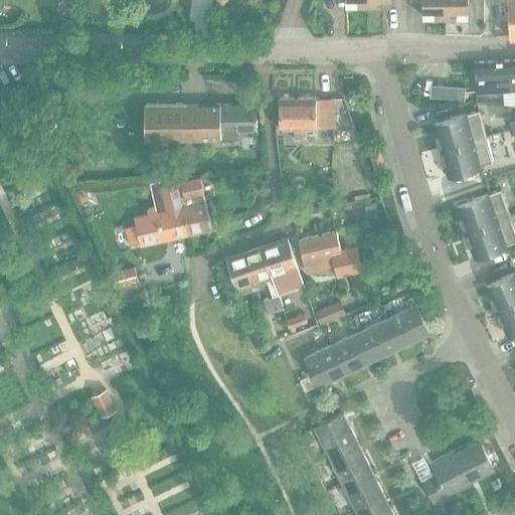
[(446,19),(445,0),(410,0),(410,1),(422,1),(422,17),(432,17),(432,19),(446,19)]
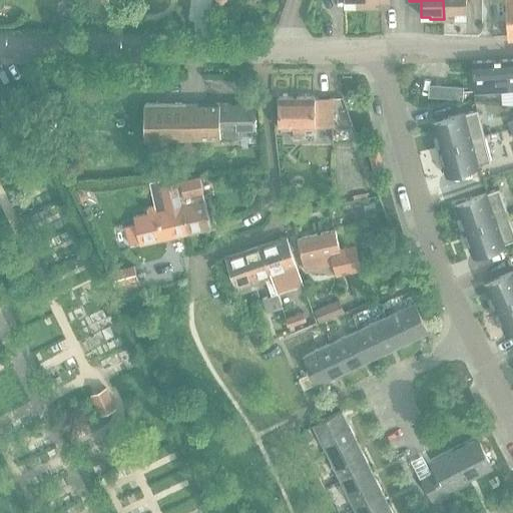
[(443,0),(444,19),(457,19),(457,16),(466,16),(466,1),(478,1),(477,0),(443,0)]
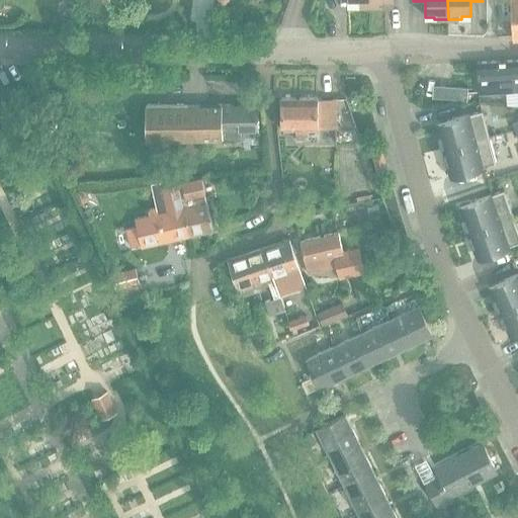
[(479,94),(517,91),(517,60),(478,63),(479,94)]
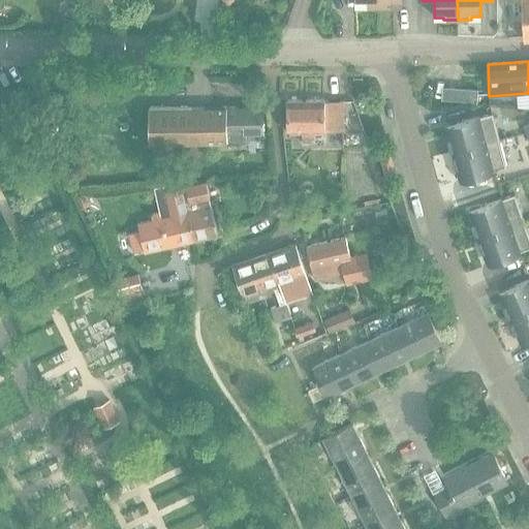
[(448,91),(448,99),(476,101),(477,89),(449,87),(448,91)]
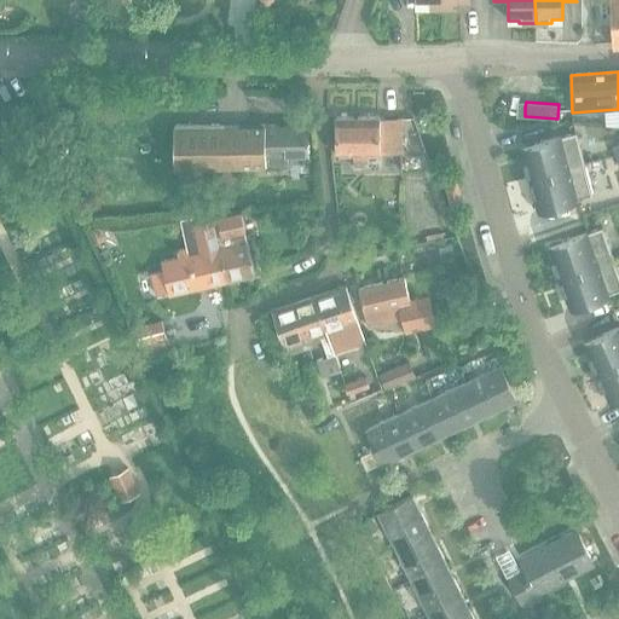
[(364,156),(400,156),(400,119),(335,119),(335,156),(356,156),(356,167),(364,167),(364,156)]
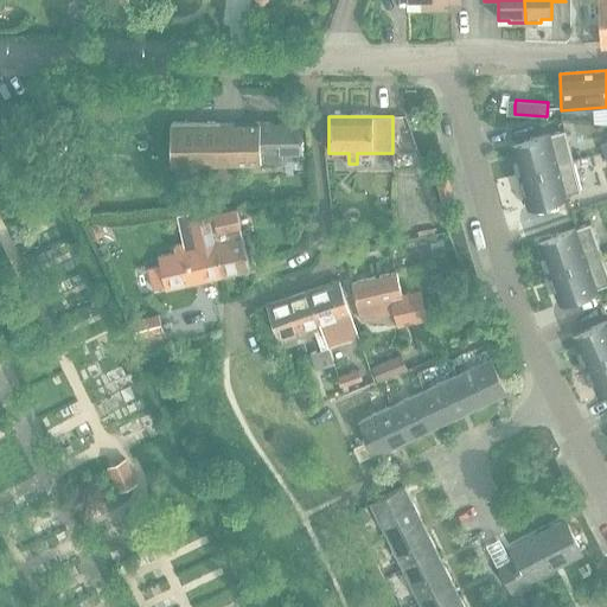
[(261,165),(260,125),(172,125),(172,166),(261,165)]
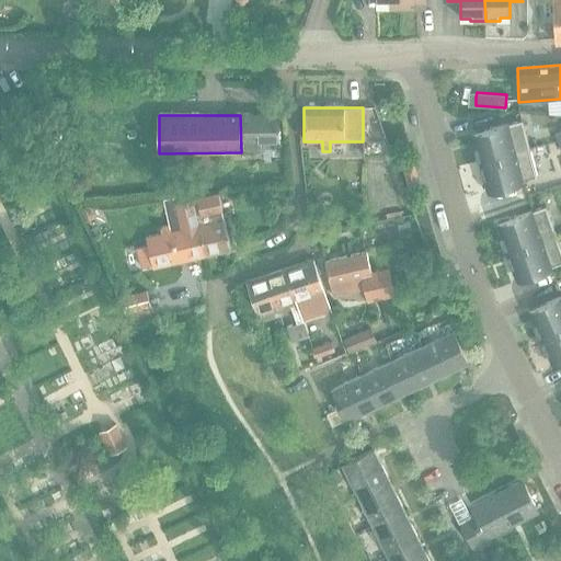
[(240,115),(241,152),(262,151),(262,141),(278,141),(278,115),(240,115)]
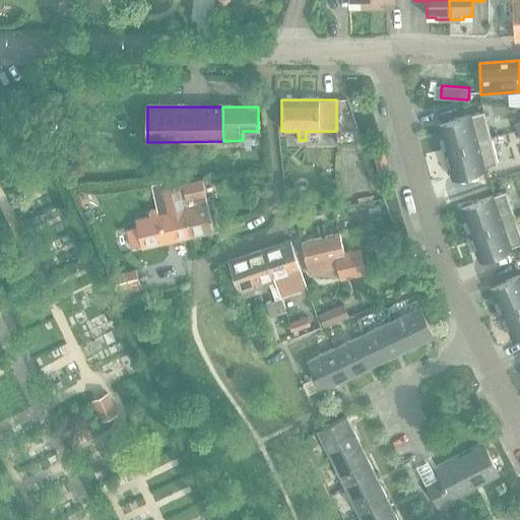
[(449,122),(438,125),(445,149),(491,137),(484,111),(449,120),(449,122)]
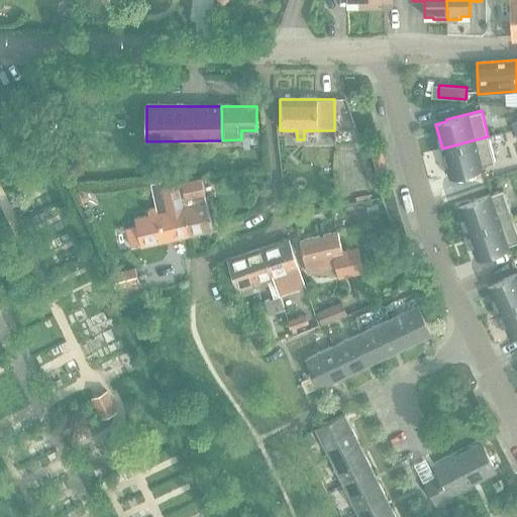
[(488,136),(442,148),(448,174),(459,171),(460,172),(495,163),(488,136)]
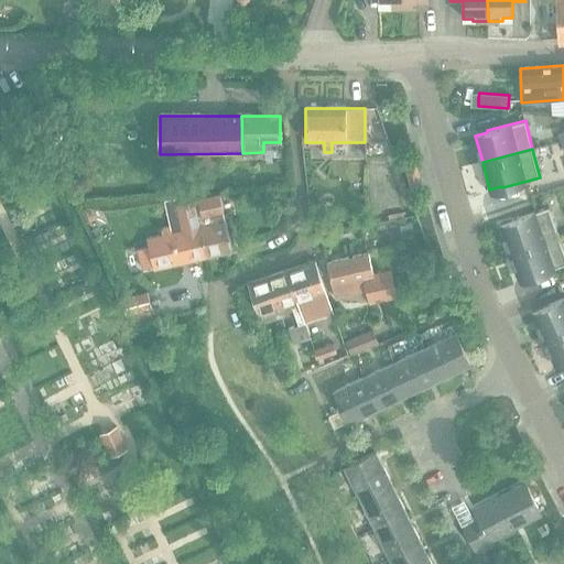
[(407,167),(411,185),(421,182),(416,165),(407,167)]
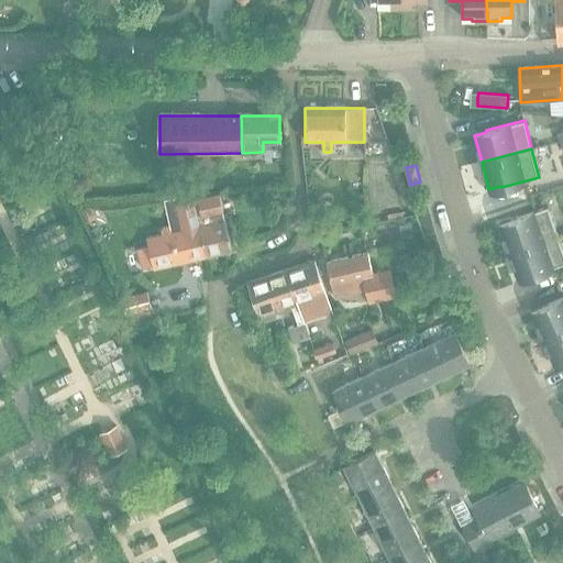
[(192,200),(206,258),(233,252),(220,194),(192,200)]
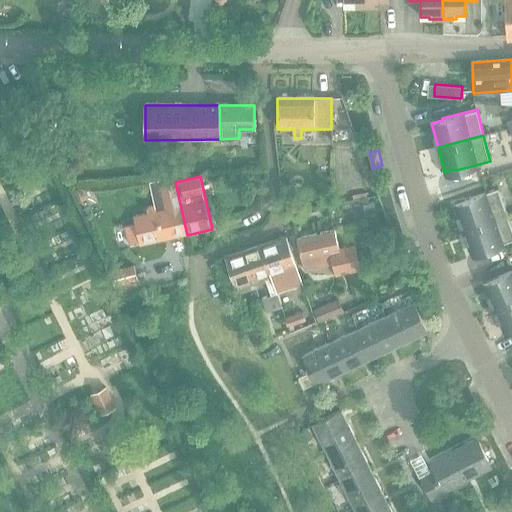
[(141,245),(187,235),(175,182),(160,185),(165,210),(157,212),(156,206),(148,208),(149,214),(134,217),(136,224),(125,227),(130,245),(140,243),(141,245)]
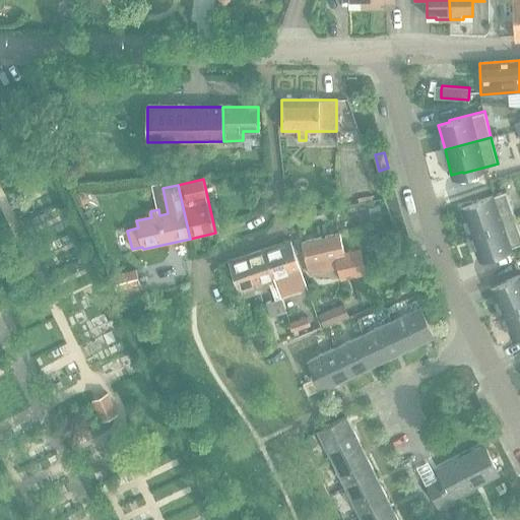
[(79,204),(88,201),(84,191),(75,194),(79,204)]
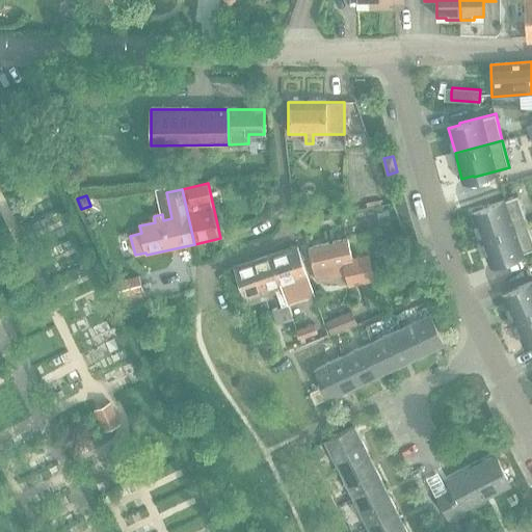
[(483,209),(472,213),(481,238),(527,221),(517,195),(483,208),(483,209)]
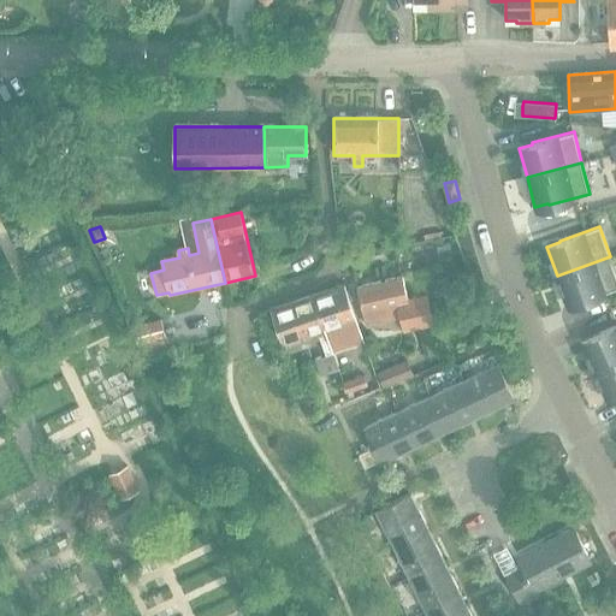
[(615,273),(610,256),(557,276),(567,304),(580,300),(580,301),(615,288),(615,273)]
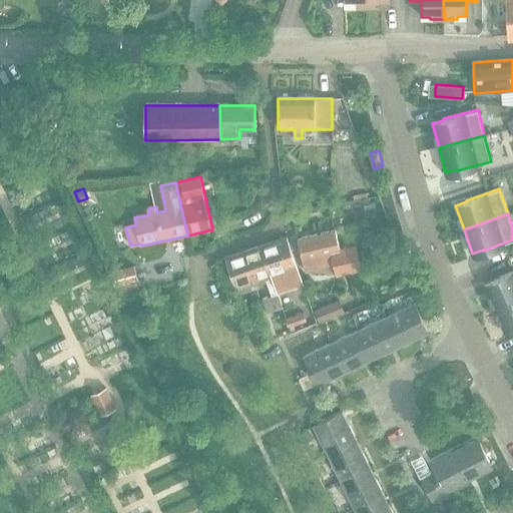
[(339,249),(335,231),(298,239),(305,271),(333,265),(336,277),(360,271),(355,245),(339,249)]
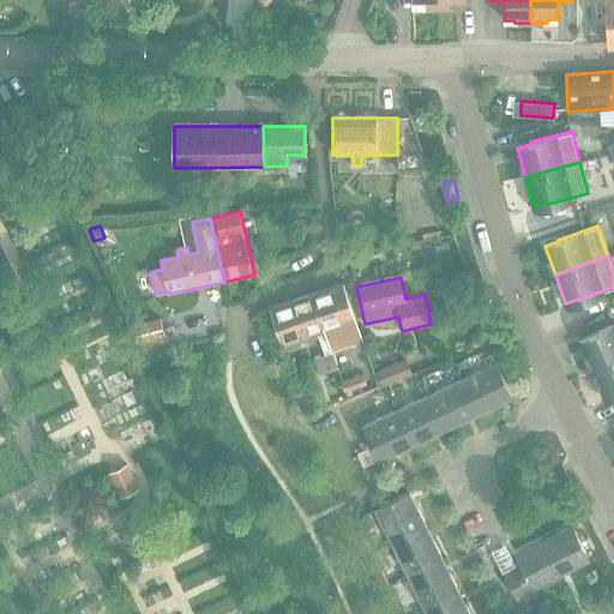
[(326,333),(338,368),(332,349),(362,339),(343,284),(313,294),(326,333)]
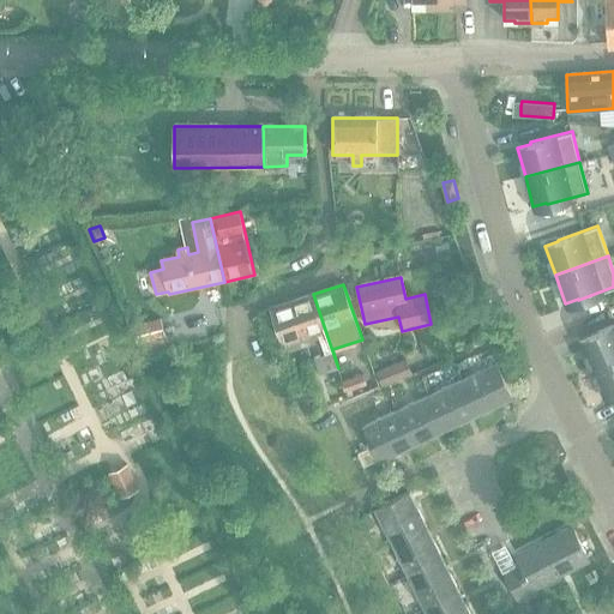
[(320,375),(338,368),(326,333),(313,294),(293,301),(306,341),(319,336),(325,354),(315,359),(320,375)]
